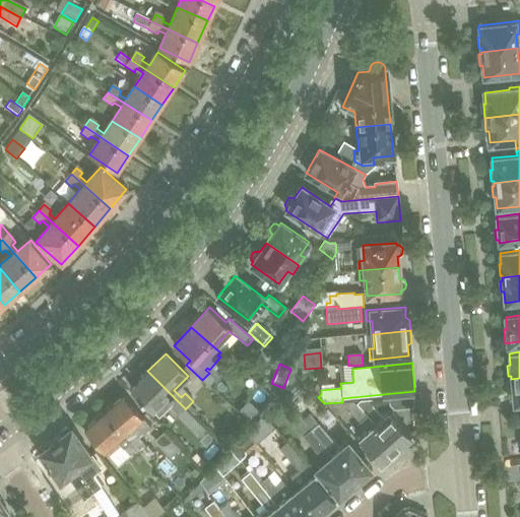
[(178,416),(179,415),(185,409),(185,408),(147,371),(130,389),(160,418),(170,408),(178,416)]
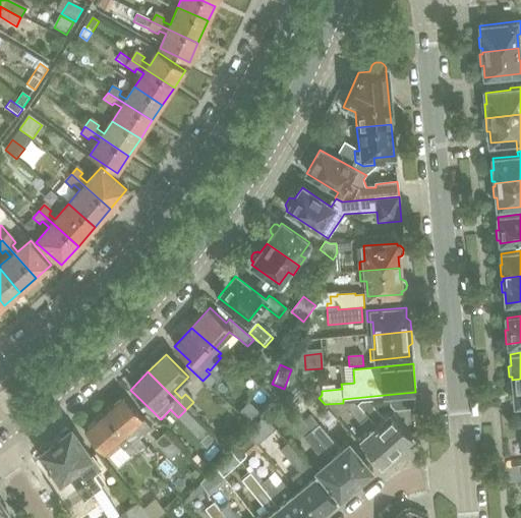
[(295,378),(278,395),(286,404),(304,386),(295,378)]
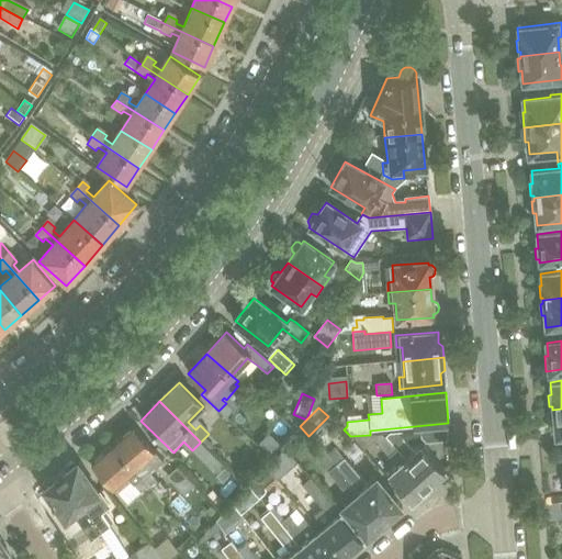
[(561,409),(552,410),(552,412),(549,412),(550,425),(553,424),(554,437),(561,436),(561,409)]
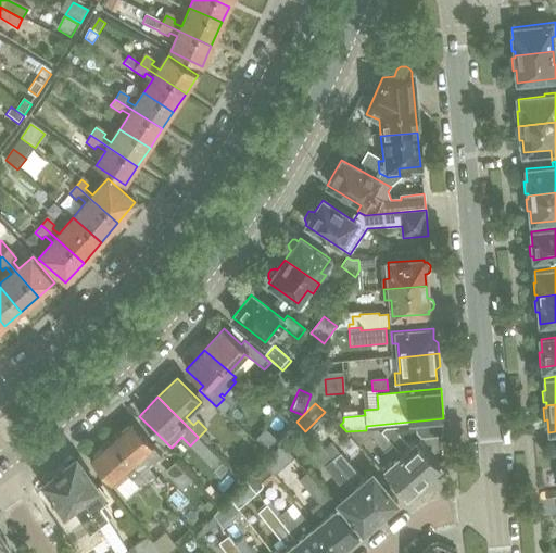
[(305,431),(297,422),(288,430),(297,439),(305,431)]
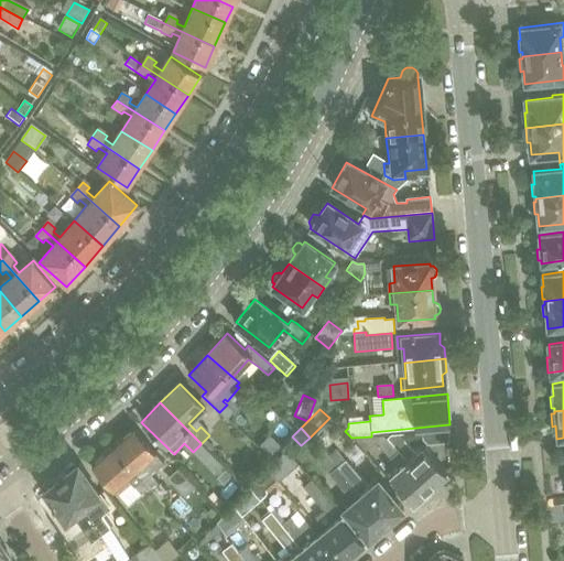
[(165,464),(133,429),(112,446),(136,474),(141,470),(150,478),(165,464)]
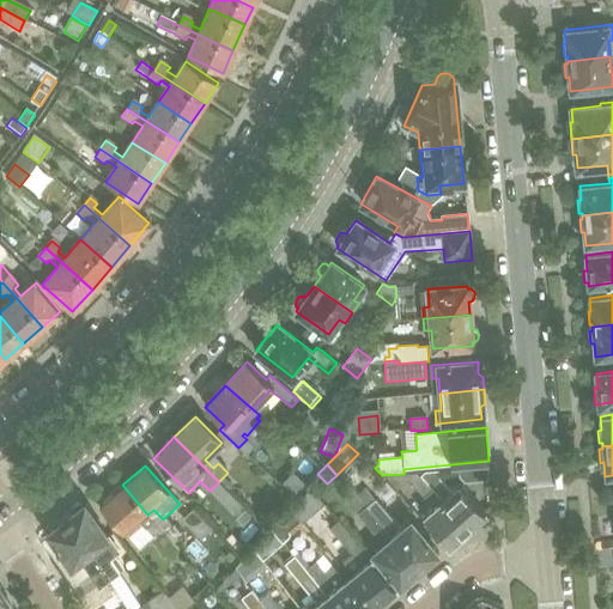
[(465,485),(484,482),(489,482),(486,467),(459,469),(459,479),(465,485)]
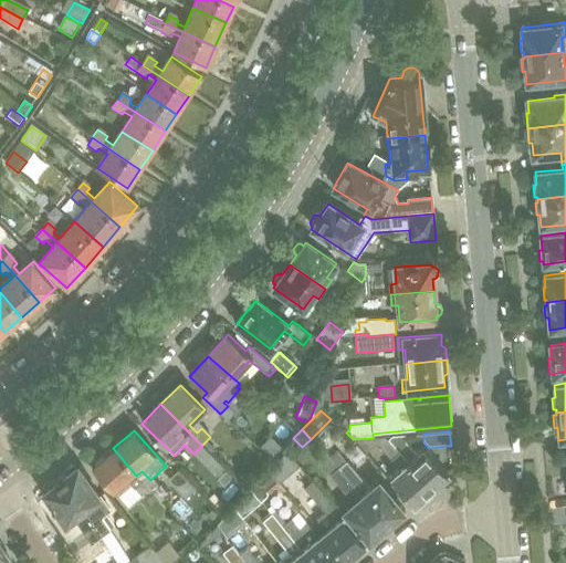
[(389,440),(392,444),(431,489),(438,483),(440,485),(447,479),(444,477),(448,475),(439,465),(425,448),(417,455),(405,441),(405,436),(392,437),(389,440)]
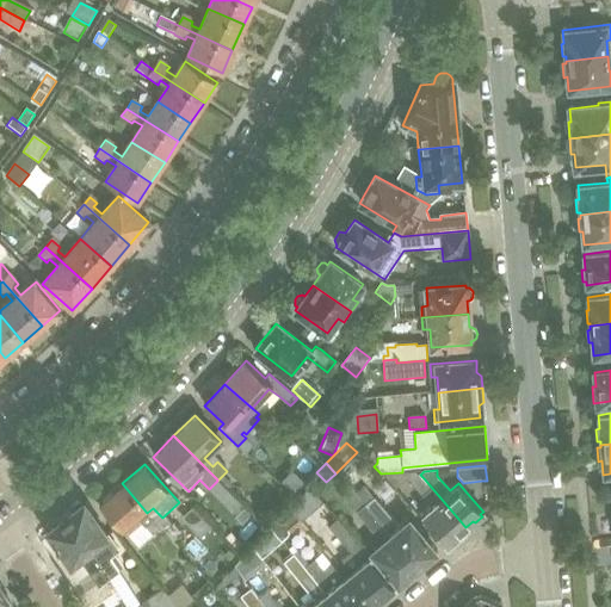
[(303,483),(291,472),(281,484),(292,495),(303,483)]
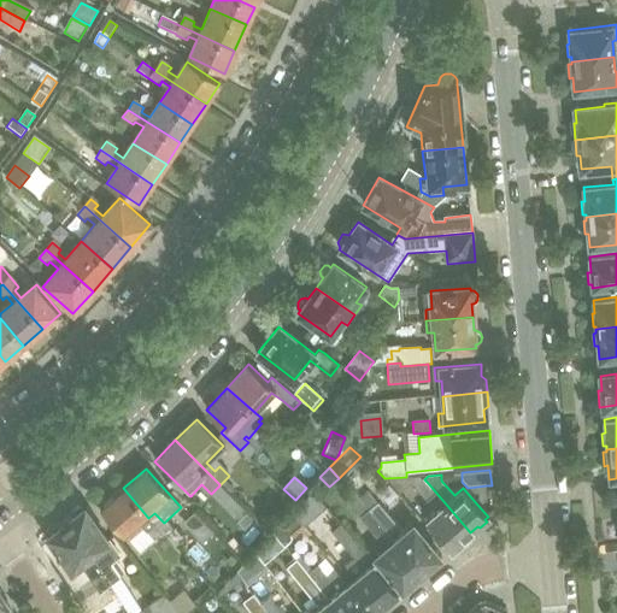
[(427,519),(442,538),(452,549),(453,550),(463,542),(462,540),(470,532),(428,483),(424,479),(422,481),(419,478),(406,478),(406,477),(385,478),(399,495),(412,484),(436,511),(427,519)]
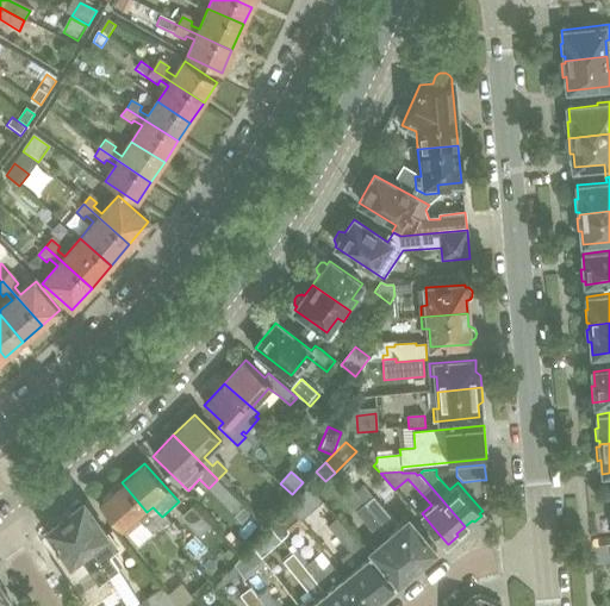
[(217,480),(210,487),(221,499),(229,491),(217,480)]
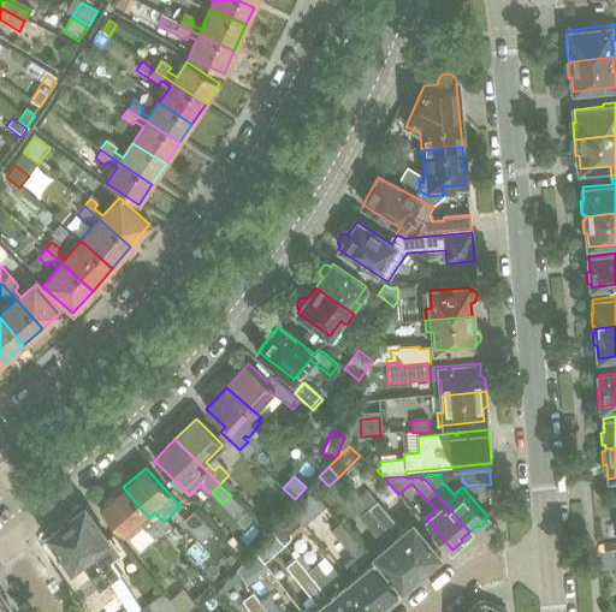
[(100,507),(123,535),(129,541),(142,529),(154,544),(157,542),(164,535),(148,517),(123,487),(100,507)]
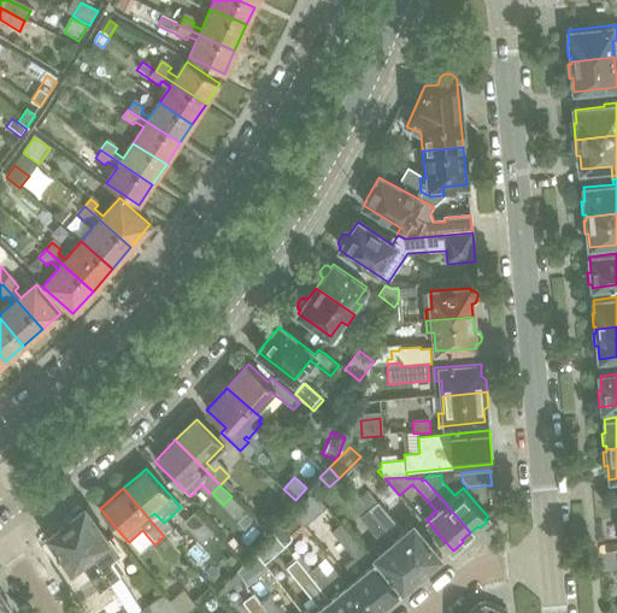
[(440,556),(432,546),(413,524),(401,534),(377,505),(369,511),(421,571),(424,567),(424,569),(425,569),(427,570),(429,567),(433,569),(439,564),(438,560),(440,556)]
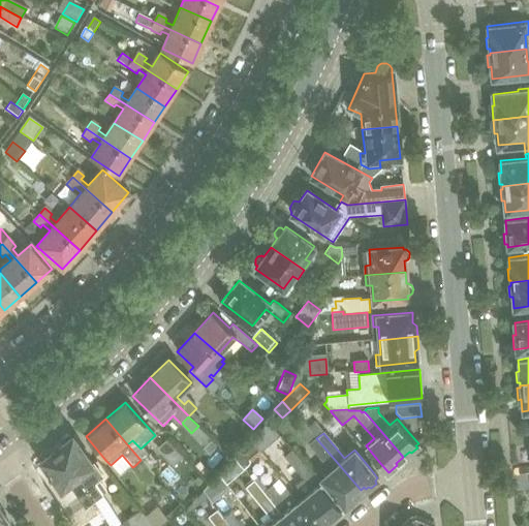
[(102,480),(92,465),(71,436),(70,437),(67,436),(61,440),(62,445),(57,450),(94,503),(103,497),(95,485),(102,480)]
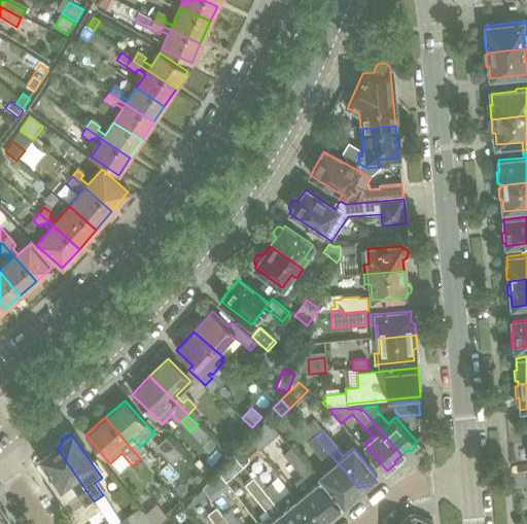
[(360,489),(359,488),(315,437),(309,443),(330,467),(320,477),(344,504),(346,502),(349,503),(354,499),(353,496),(356,494),(355,493),(355,492),(354,492),(357,489),(358,490),(358,489),(359,490),(359,491),(360,490),(359,489),(360,489)]
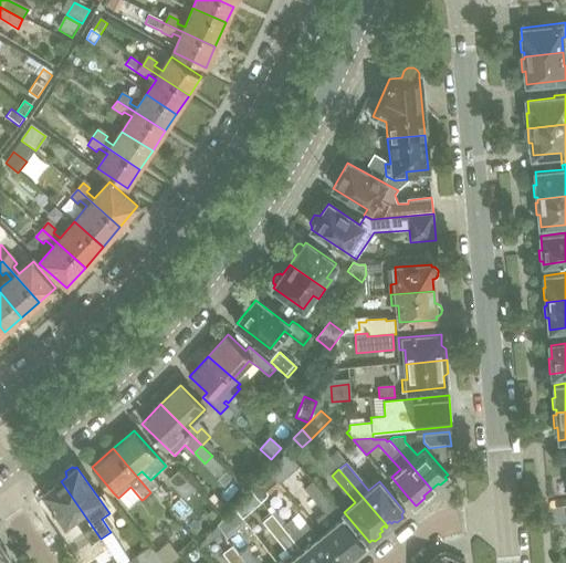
[(269,472),(249,489),(257,498),(276,481),(269,472)]
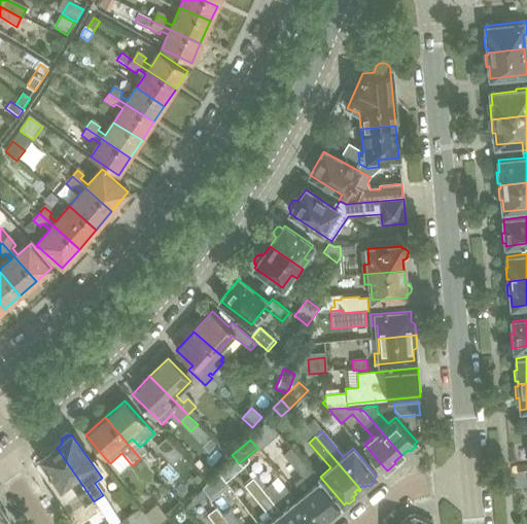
[(84,508),(94,501),(57,448),(42,457),(42,462),(43,464),(47,469),(50,474),(61,489),(69,483),(84,508)]
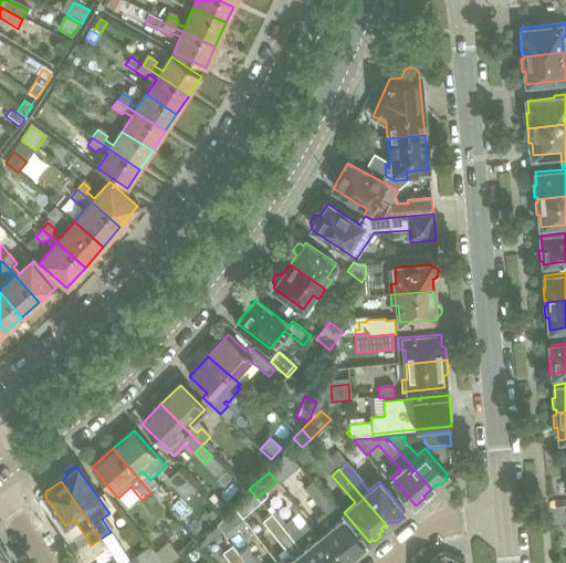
[(358,551),(365,545),(357,534),(325,494),(314,481),(304,489),(315,502),(324,512),(314,520),(324,533),(321,535),(331,548),(334,544),(346,561),(348,559),(350,562),(360,554),(358,551)]
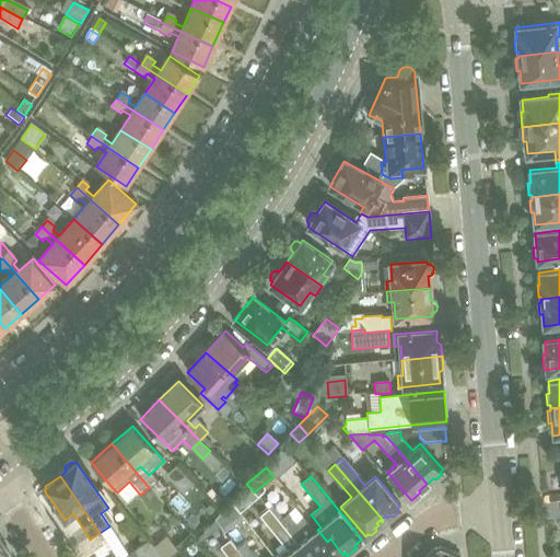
[(158,480),(150,486),(159,497),(166,491),(158,480)]
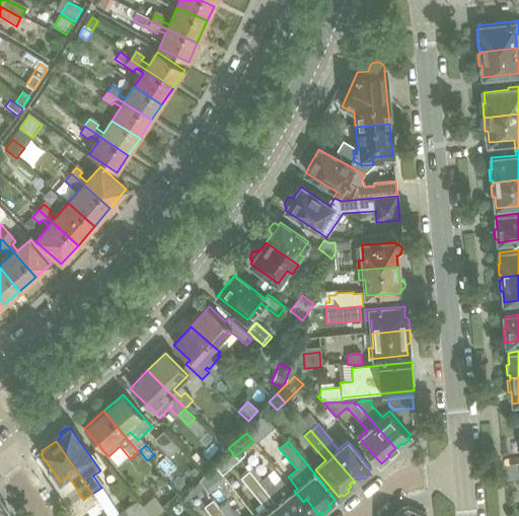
[(138,451),(132,457),(138,464),(145,458),(138,451)]
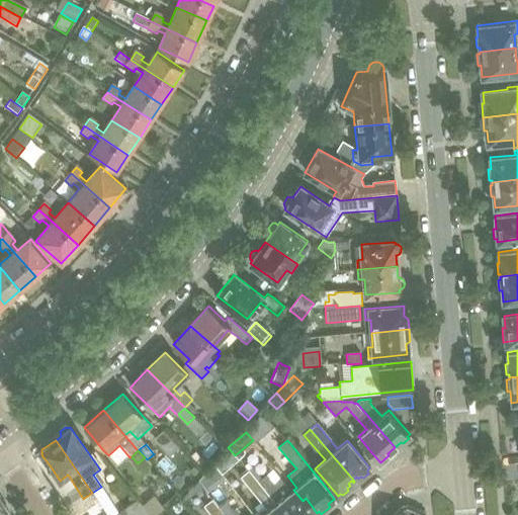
[(197,462),(201,458),(195,453),(191,457),(197,462)]
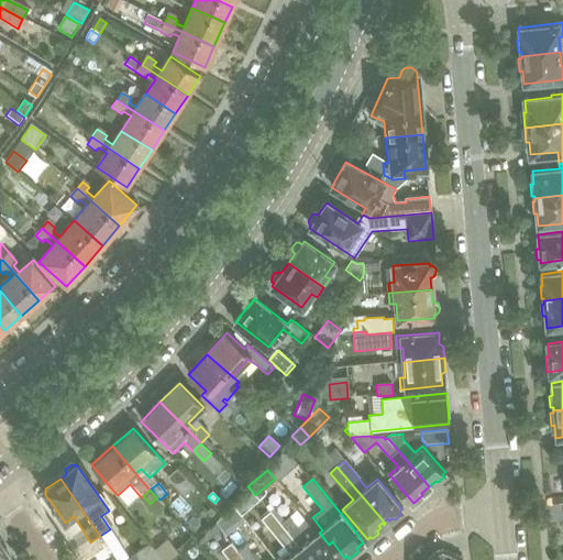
[(46,496),(37,503),(44,513),(54,506),(51,502),(46,496)]
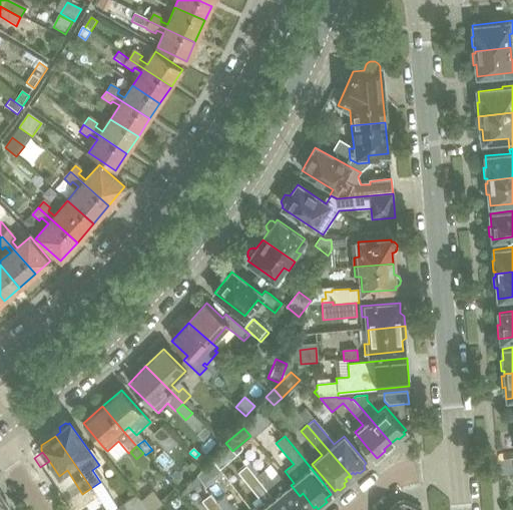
[(199,454),(195,458),(201,465),(206,460),(199,454)]
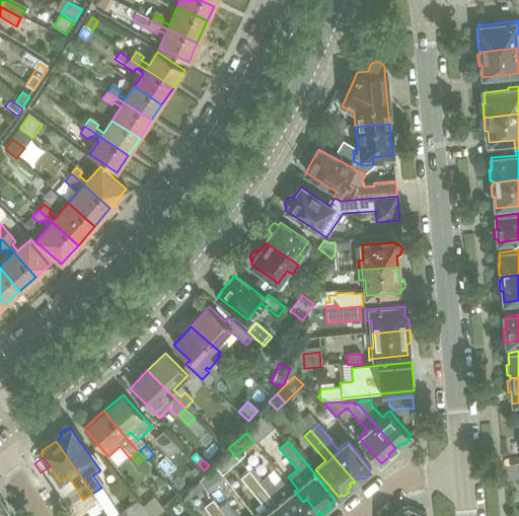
[(286,515),(260,484),(250,472),(242,480),(266,508),(256,515),(286,515)]
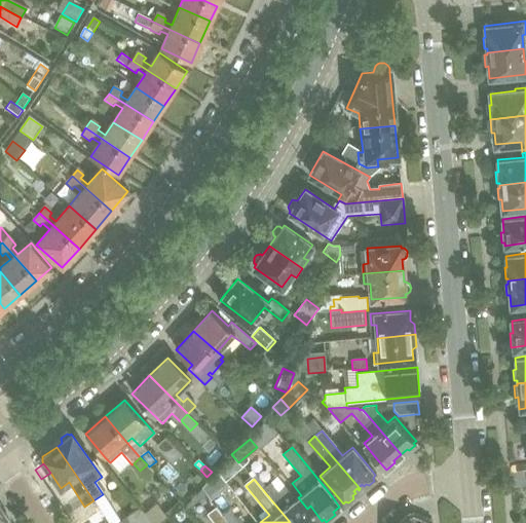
[(263,490),(290,522),(321,522),(322,521),(310,506),(307,509),(298,497),(296,499),(286,487),(279,492),(272,483),(263,490)]
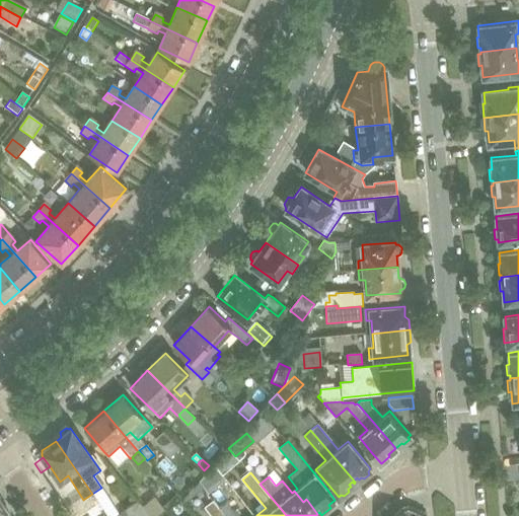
[(200,484),(192,491),(196,496),(204,489),(200,484)]
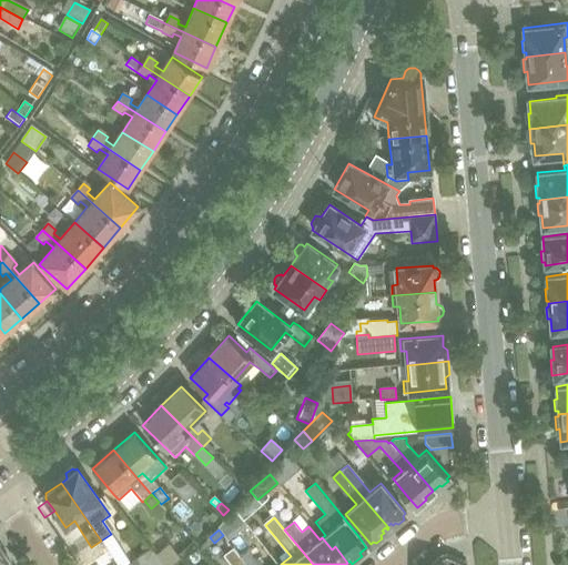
[(12,564),(0,544),(0,564),(12,564)]
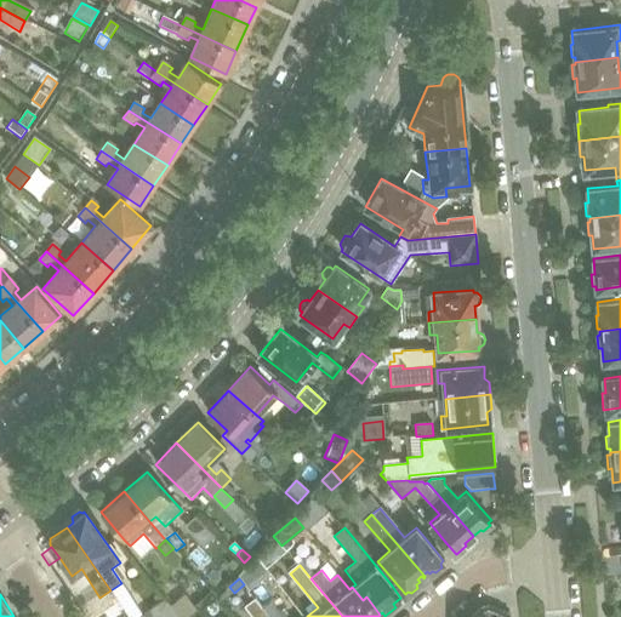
[(262,595),(256,600),(268,616),(285,616),(272,600),(268,604),(262,595)]
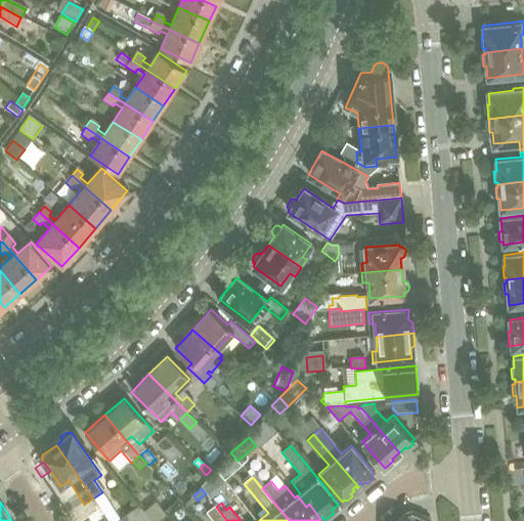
[(150,520),(139,507),(122,519),(120,520),(150,520)]
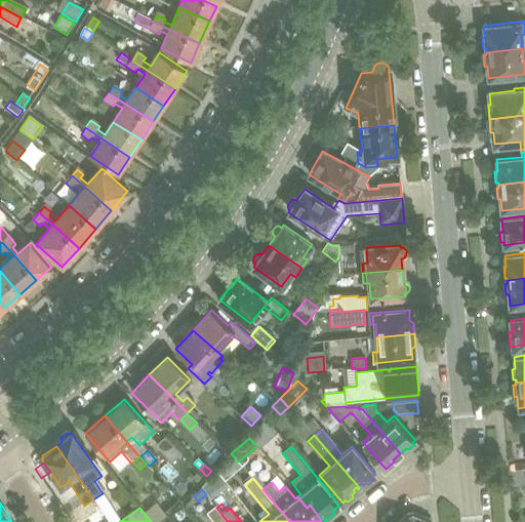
[(227,521),(216,508),(208,514),(213,521),(227,521)]
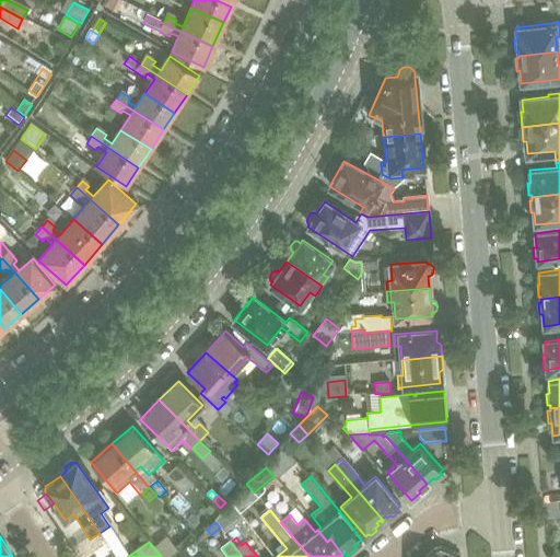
[(114,556),(107,546),(91,556),(114,556)]
